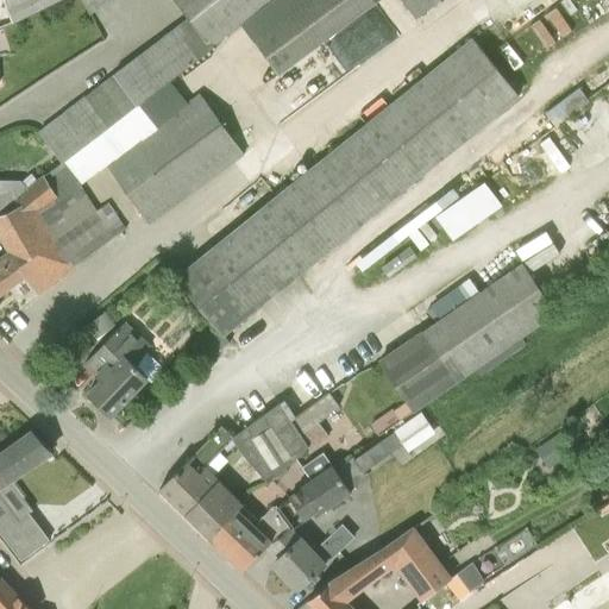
[(0,0),(0,27),(12,23),(60,0),(0,0)]
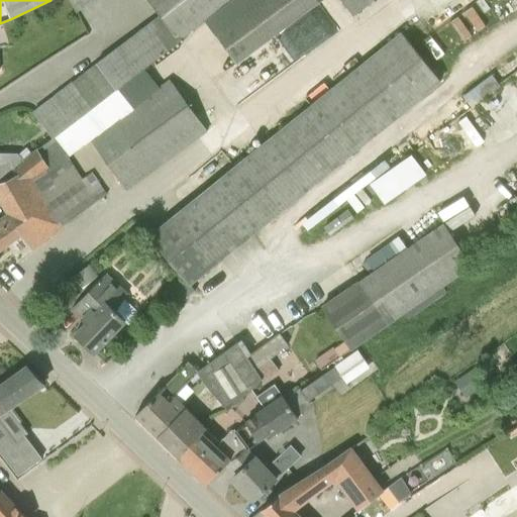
[(70,0),(76,11),(90,0),(147,0),(161,16),(73,83),(92,108),(144,69),(205,22),(214,34),(259,0),(70,0)]
